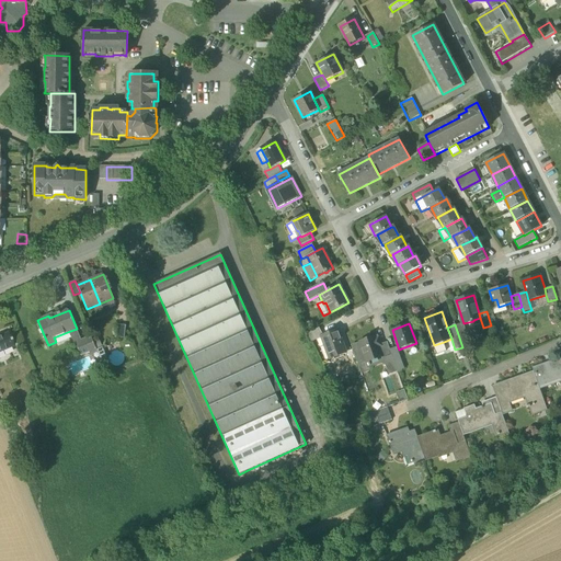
[(308,334),(312,342),(323,336),(320,328),(308,334)]
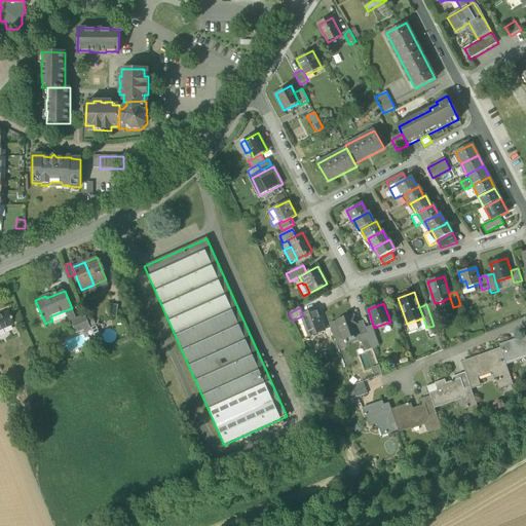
[(66,310),(71,322),(76,320),(72,308),(66,310)]
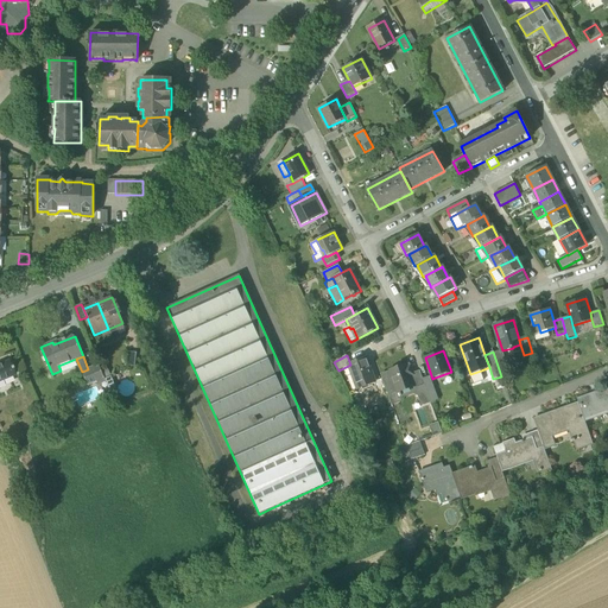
[(353,374),(359,388),(374,382),(369,368),(371,368),(367,359),(354,363),(358,373),(353,374)]
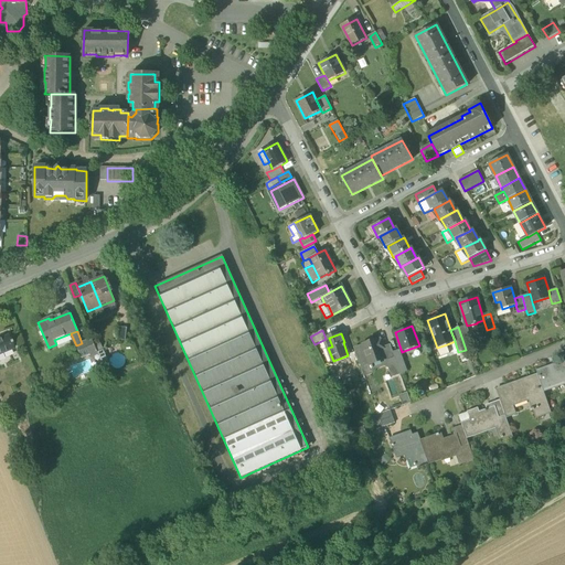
[(0,353),(14,349),(9,336),(0,339),(0,353)]
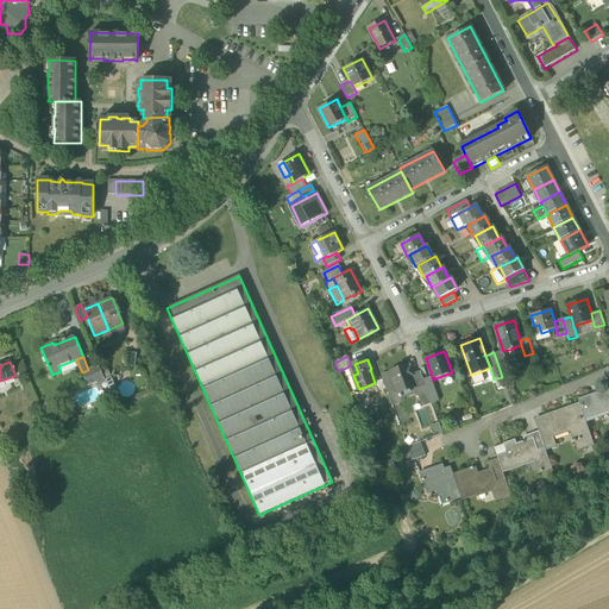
[(82,372),(88,385),(105,378),(99,365),(88,370),(82,372)]
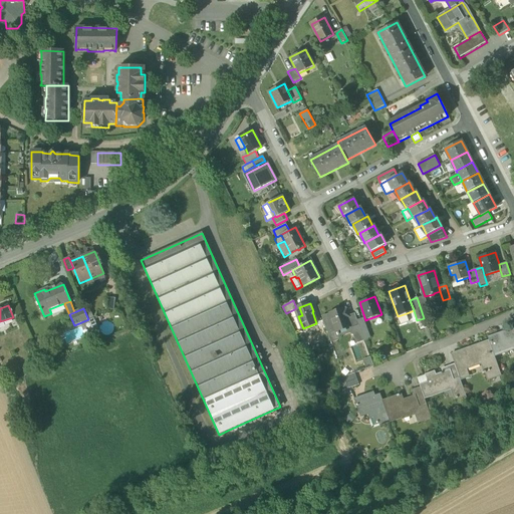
[(349,323),(346,317),(344,310),(343,308),(329,313),(330,316),(337,336),(353,330),(351,322),(349,323)]
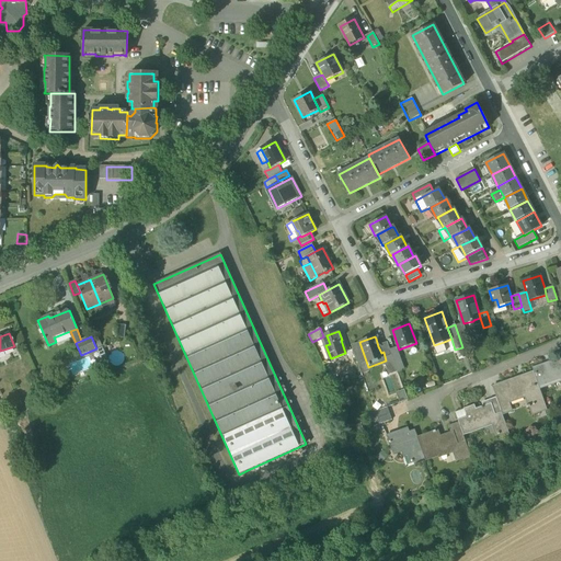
[(447,352),(444,342),(434,345),(437,355),(447,352)]
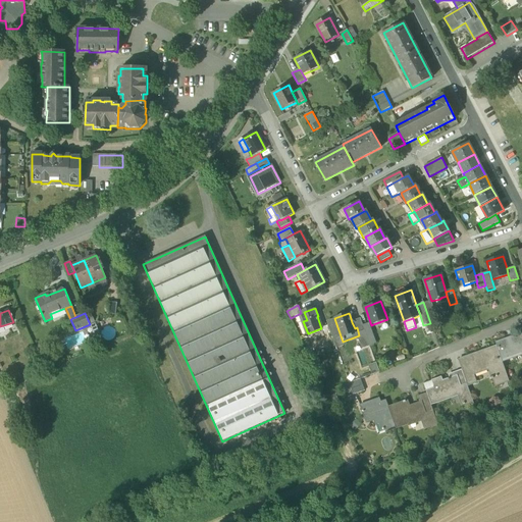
[(369,345),(367,337),(363,325),(361,319),(355,321),(352,322),(355,328),(357,327),(359,335),(361,340),(363,347),(369,345)]
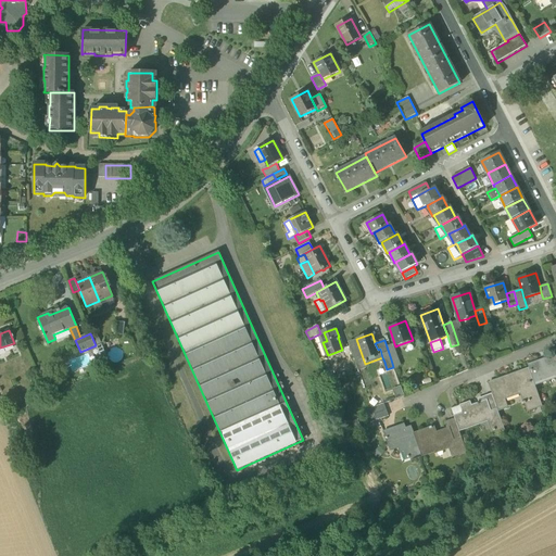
[(349,344),(357,369),(366,366),(365,364),(357,342),(349,344)]
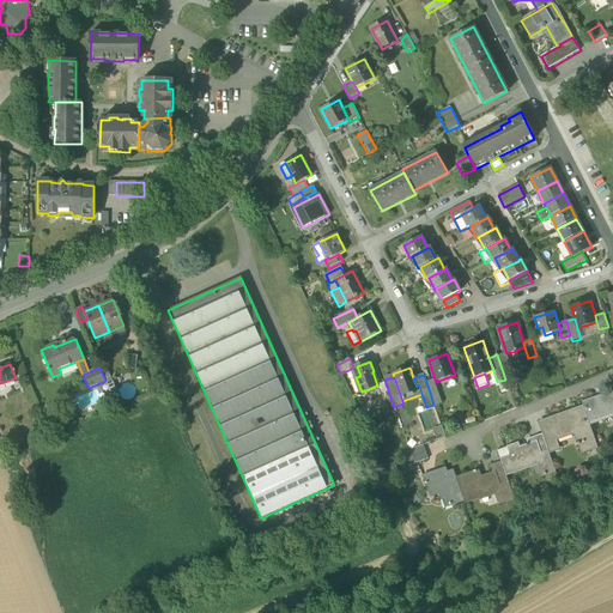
[(113,380),(105,382),(115,406),(122,404),(113,380)]
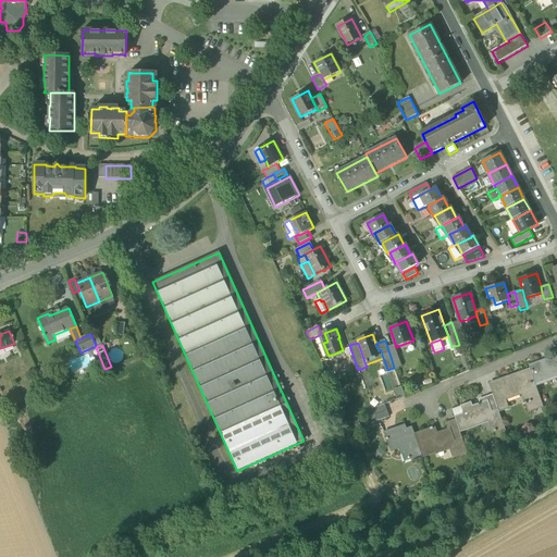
[(394,345),(387,347),(392,360),(394,368),(395,370),(401,367),(394,345)]
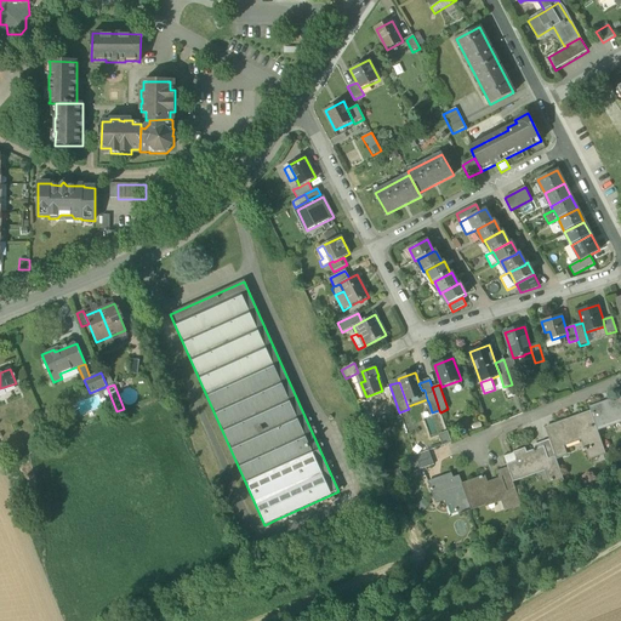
[(620,397),(590,409),(591,412),(598,432),(620,422),(620,397)]
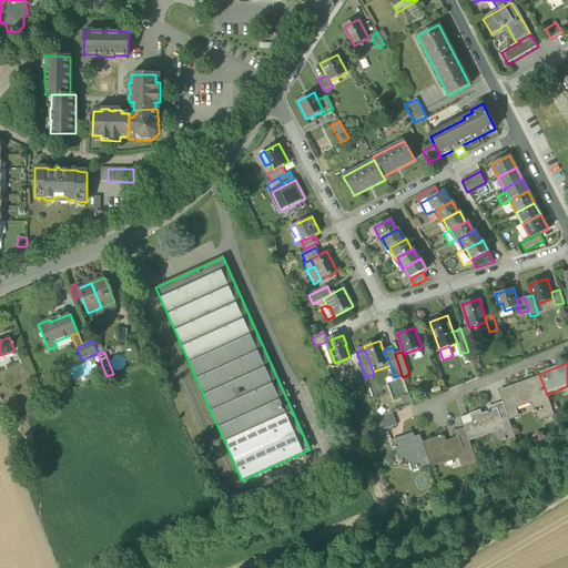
[(403,377),(402,375),(395,377),(391,365),(373,372),(374,374),(365,377),(366,379),(376,375),(375,373),(386,368),(391,371),(394,379),(403,377)]
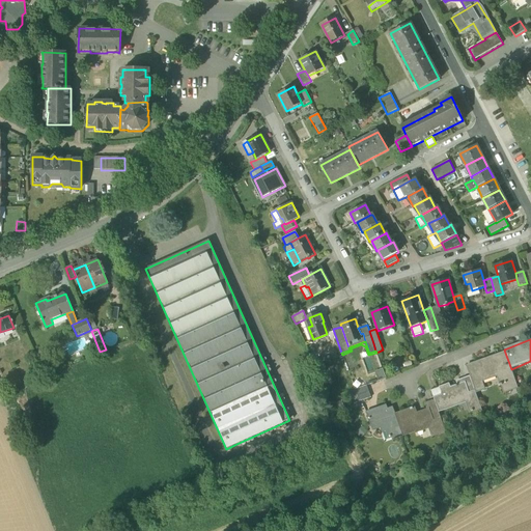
[(518,388),(511,369),(505,353),(473,364),(474,369),(475,368),(480,381),(481,381),(481,382),(499,375),(501,384),(498,385),(499,387),(502,386),(505,393),(518,388)]
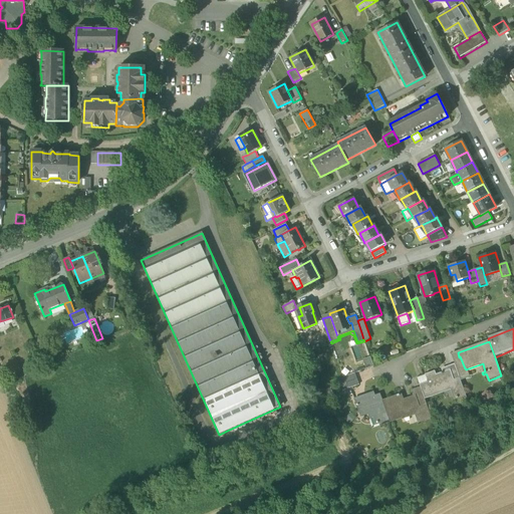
[(451,354),(456,367),(460,380),(469,377),(466,369),(466,368),(465,368),(460,356),(459,357),(458,352),(451,354)]
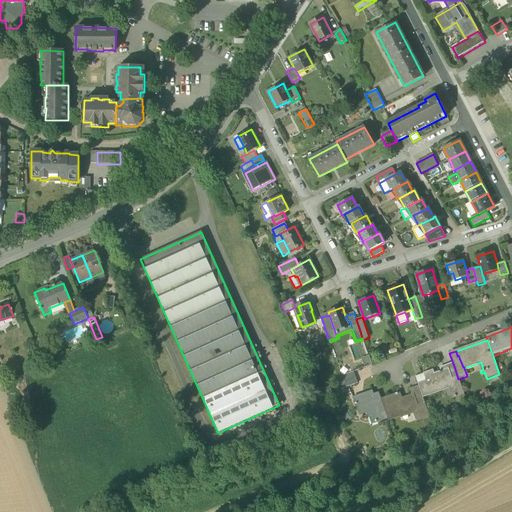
[(361,359),(365,368),(372,365),(369,357),(369,356),(361,359)]
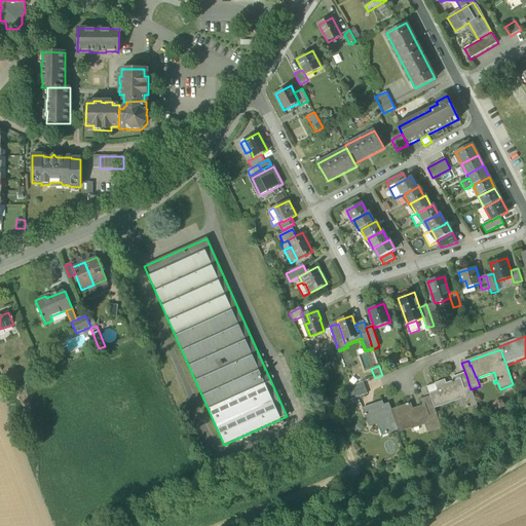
[(359,377),(361,383),(363,383),(359,373),(348,377),(349,379),(353,377),(354,379),(359,377)]
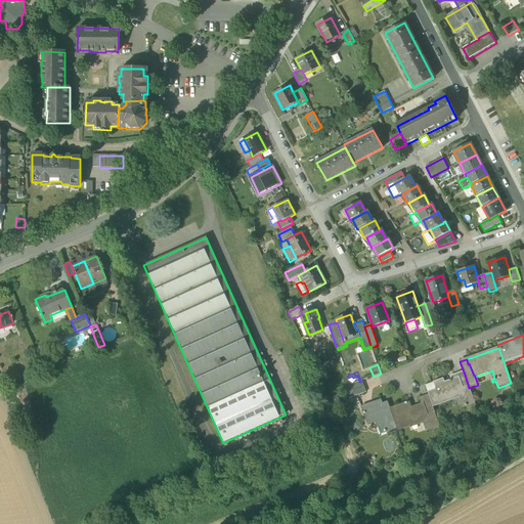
[(467,406),(467,409),(476,406),(469,388),(463,390),(459,377),(457,375),(452,377),(453,379),(444,382),(443,379),(433,382),(433,383),(436,390),(428,393),(429,395),(433,407),(452,400),(450,396),(460,393),(464,403),(462,404),(463,407),(467,406)]
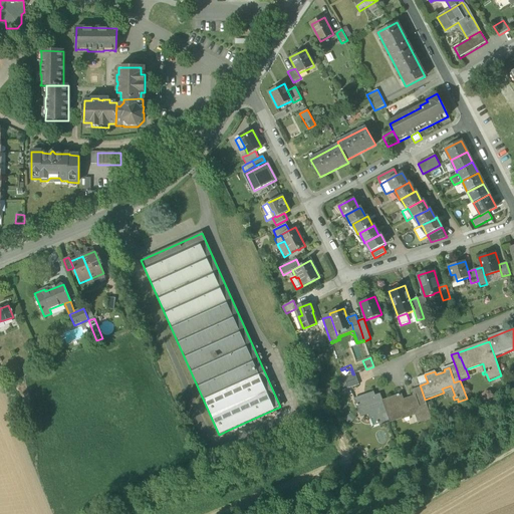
[(454,382),(460,380),(456,367),(450,369),(454,382)]
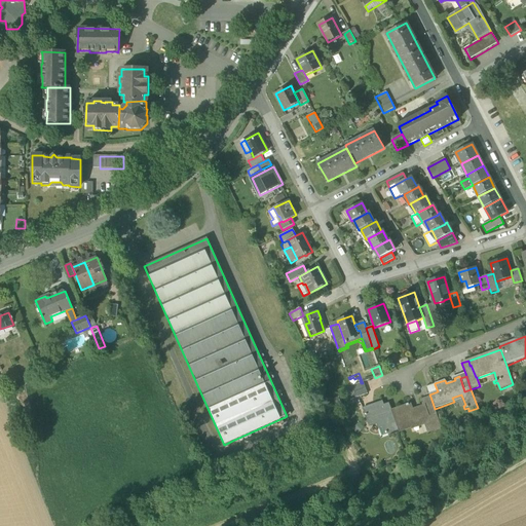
[(349,379),(352,386),(361,383),(359,377),(354,379),(353,377),(349,379)]
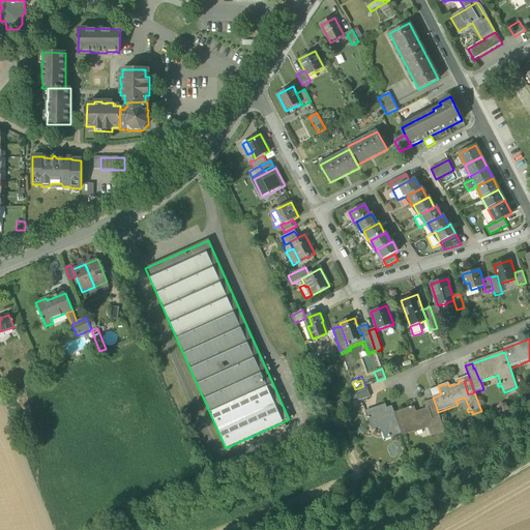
[(354,389),(358,402),(371,398),(366,385),(354,389)]
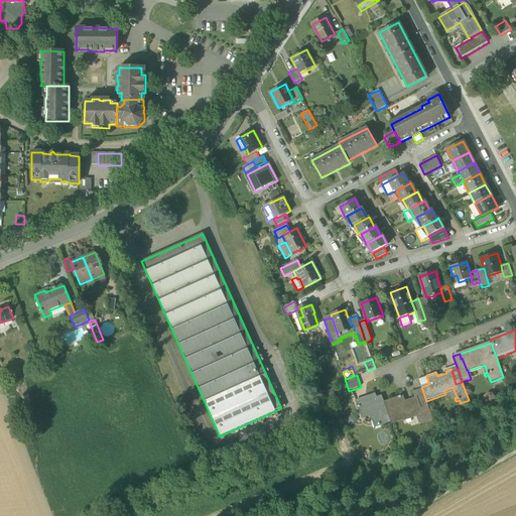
[(418,379),(421,387),(429,384),(426,377),(418,379)]
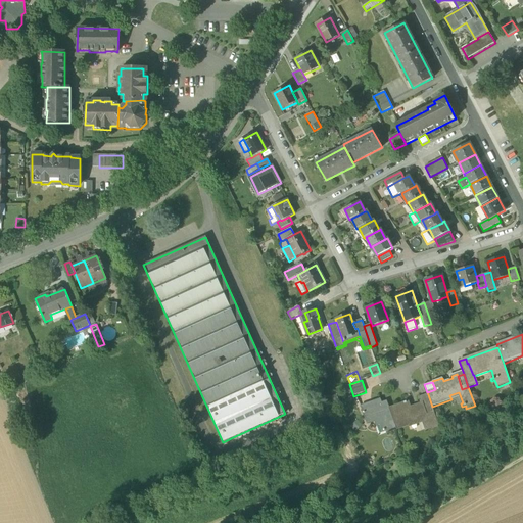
[(353,396),(349,384),(342,387),(344,392),(346,392),(348,398),(353,396)]
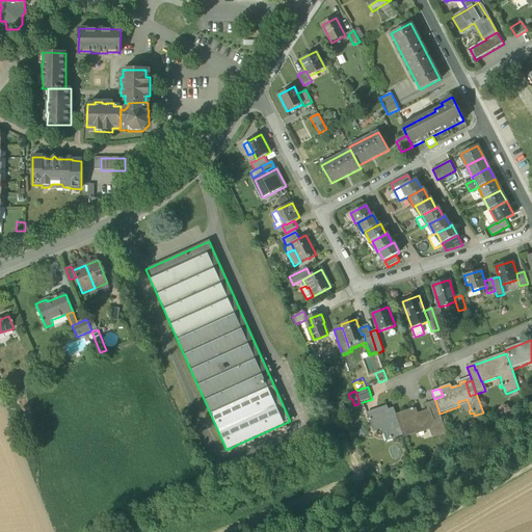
[(343,401),(335,404),(340,416),(347,414),(343,401)]
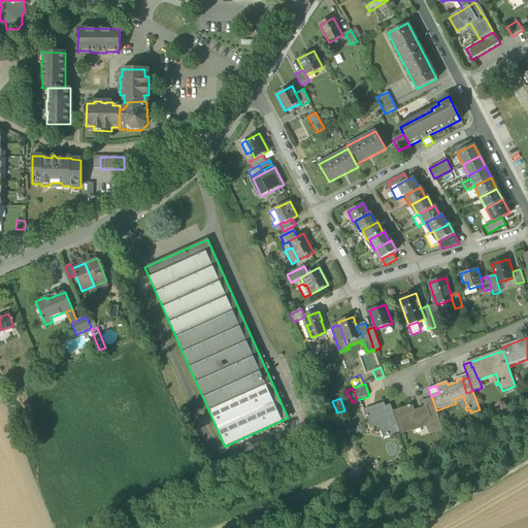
[(424,407),(429,420),(438,417),(436,410),(432,398),(422,401),(424,407)]
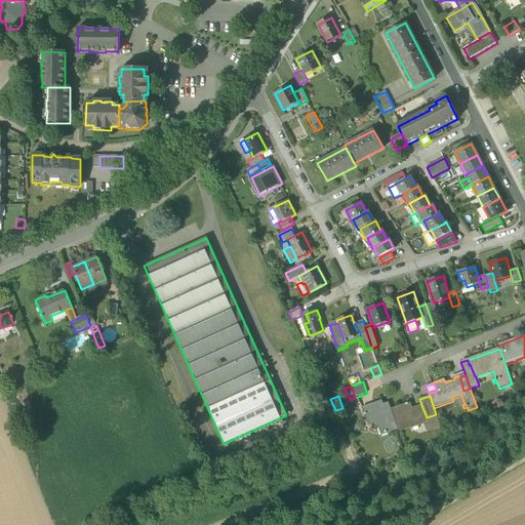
[(385,434),(398,429),(391,409),(389,403),(382,405),(381,401),(362,408),(368,426),(376,422),(378,428),(384,426),(386,432),(385,432),(385,434)]
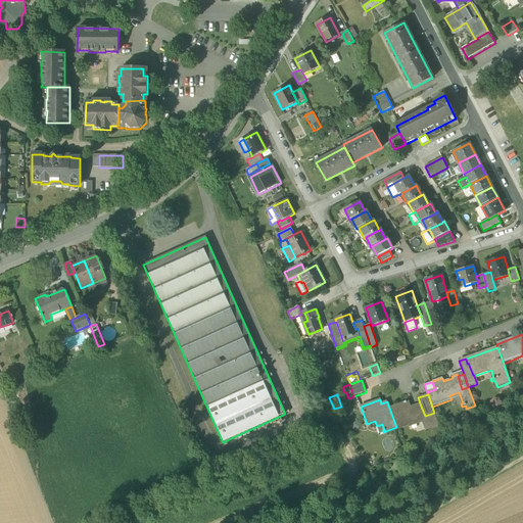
[(406,401),(389,408),(396,427),(396,428),(418,421),(419,424),(424,422),(426,430),(438,425),(434,413),(425,416),(420,403),(417,405),(418,407),(412,410),(409,401),(407,402),(406,401)]
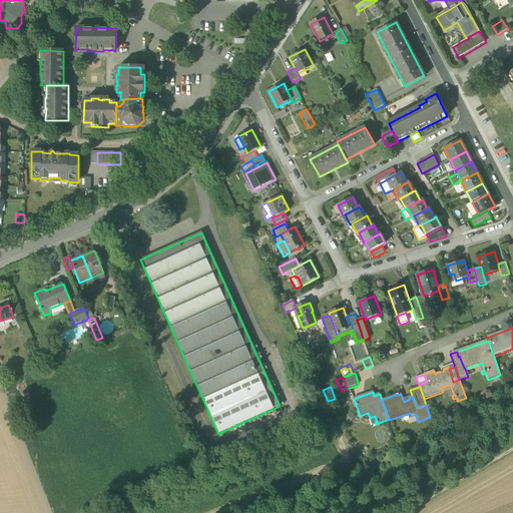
[(356,418),(350,412),(343,419),(349,424),(356,418)]
